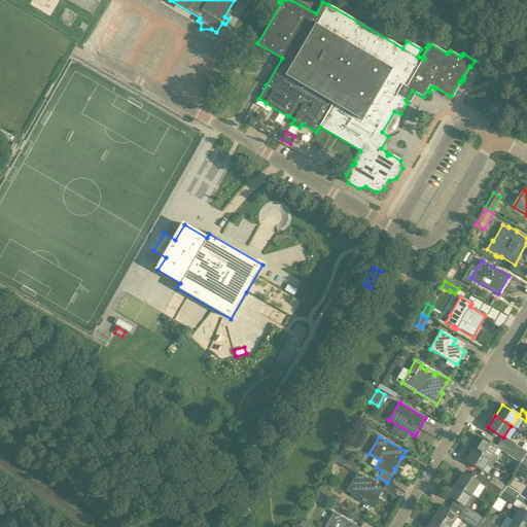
[(481,437),(473,449),(494,463),(498,457),(493,454),(496,448),(488,442),(484,440),(481,437)]
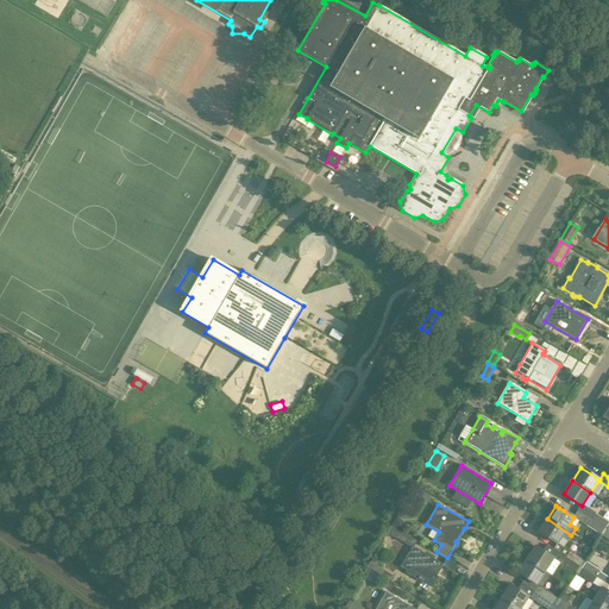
[(595,514),(591,520),(604,529),(608,523),(595,514)]
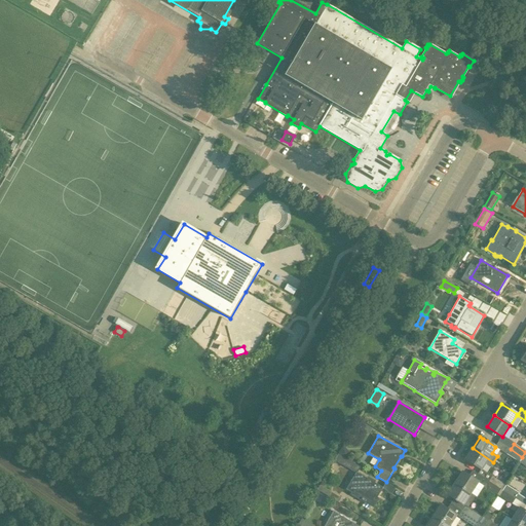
[(349,453),(345,448),(343,447),(339,454),(346,458),(349,453)]
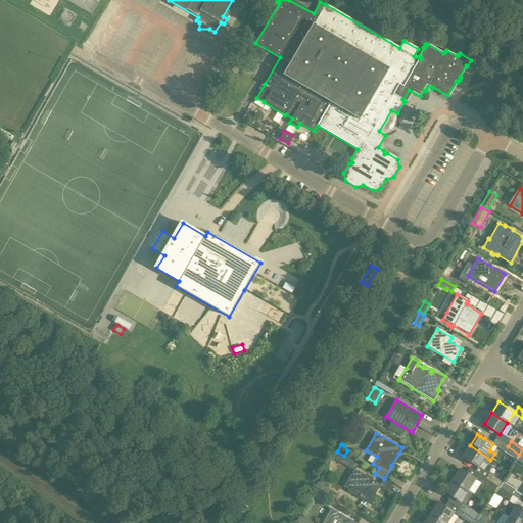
[(484,470),(490,460),(470,445),(463,457),(478,467),(479,467),(484,470)]
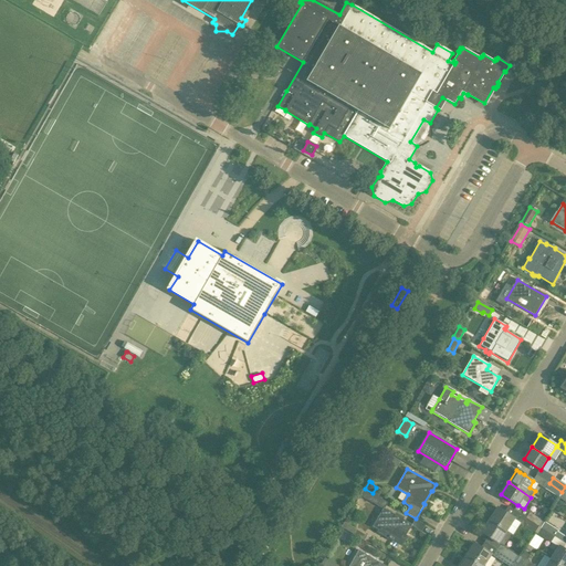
[(562,492),(548,483),(545,489),(558,498),(562,492)]
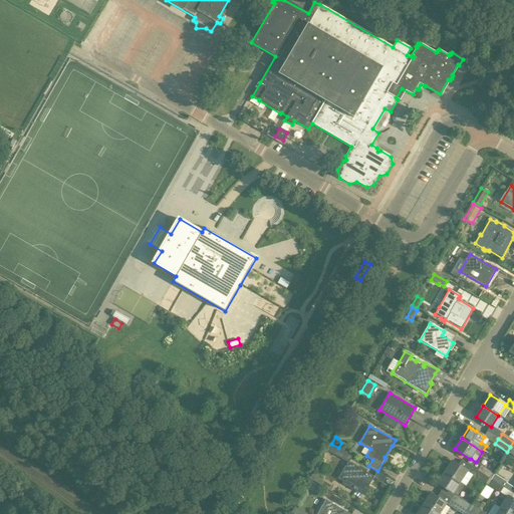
[(330,445),(327,451),(342,460),(345,454),(330,445)]
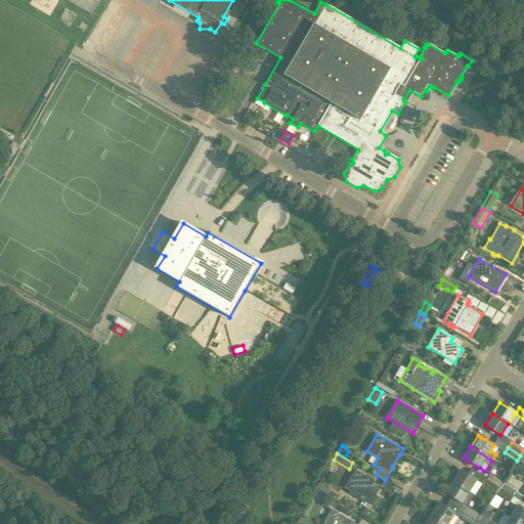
[(470,470),(467,475),(461,470),(453,481),(469,491),(475,495),(480,486),(487,490),(488,489),(495,493),(498,488),(486,480),(470,470)]
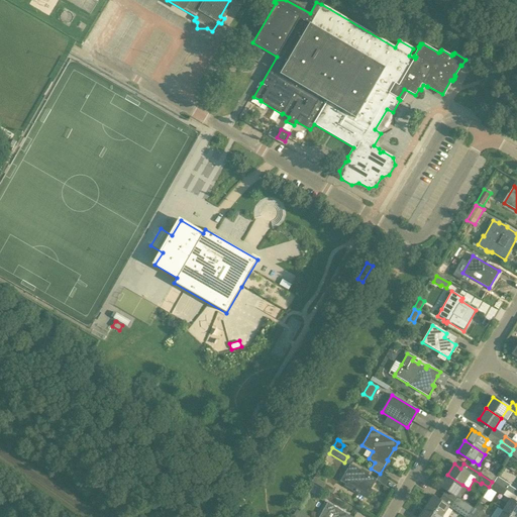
[(358,494),(359,493),(367,497),(377,480),(350,464),(340,482),(355,491),(354,492),(358,494)]
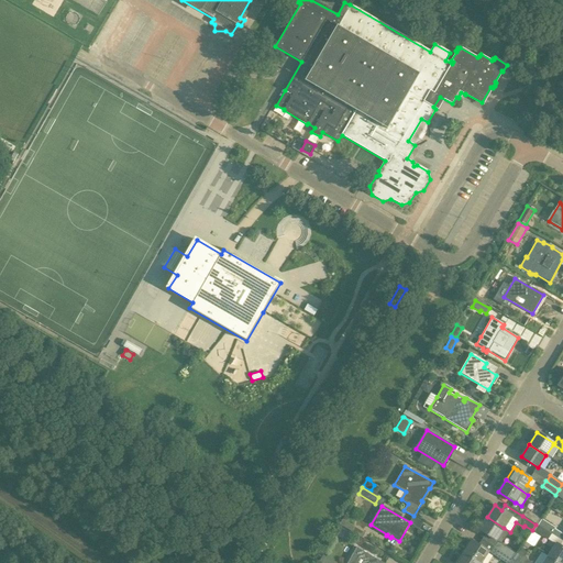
[(527,510),(522,516),(536,525),(540,519),(527,510)]
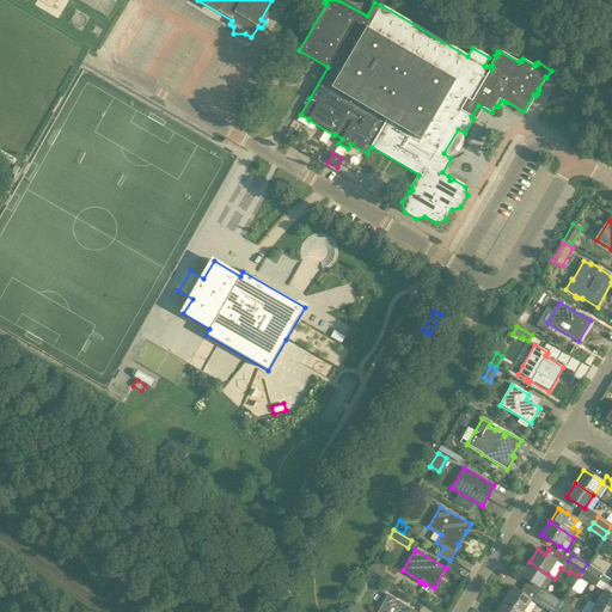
[(539,588),(548,574),(530,562),(520,576),(539,588)]
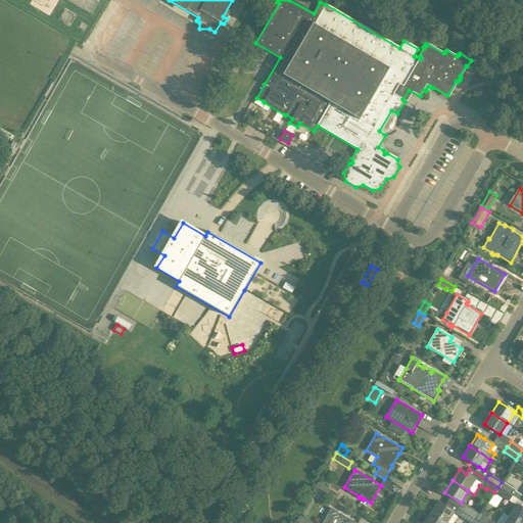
[(389,489),(392,485),(383,481),(381,485),(389,489)]
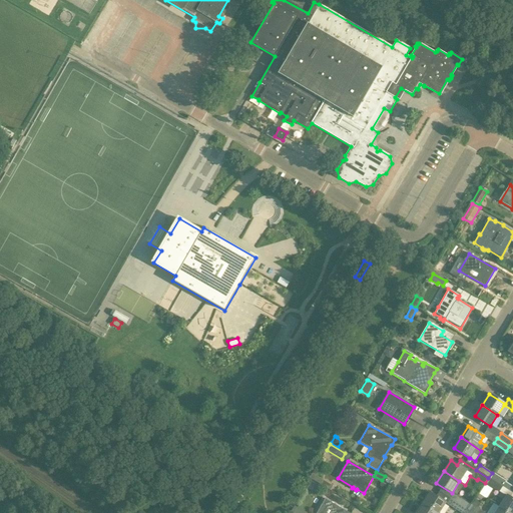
[(494,474),(491,479),(503,487),(506,482),(494,474)]
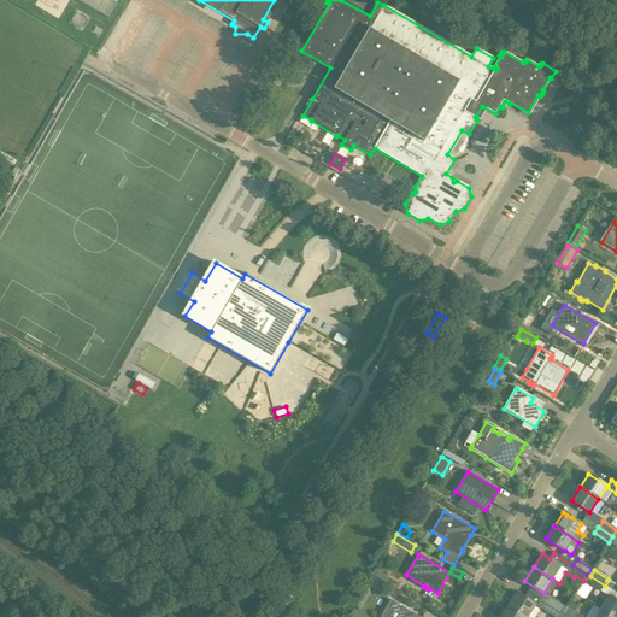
[(600,593),(605,586),(591,576),(586,582),(600,593)]
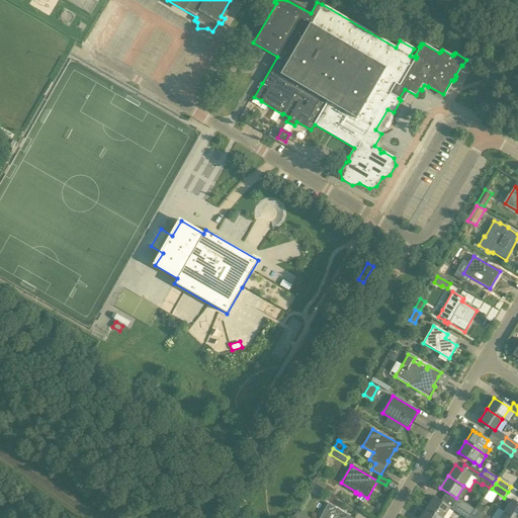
[(0,495),(0,501),(11,510),(14,505),(0,495)]
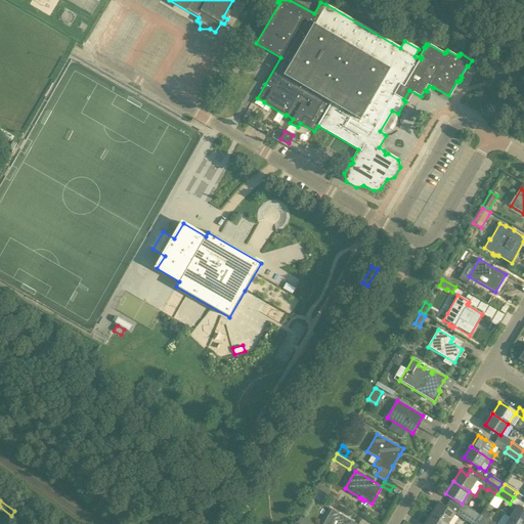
[(439,504),(431,515),(445,523),(447,523),(454,513),(439,504)]
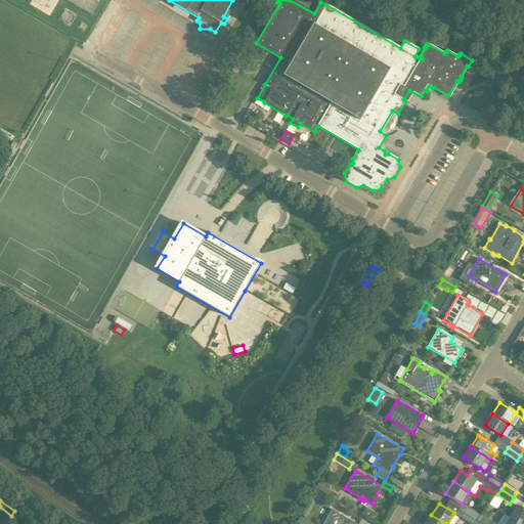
[(463,504),(460,510),(477,521),(480,515),(463,504)]
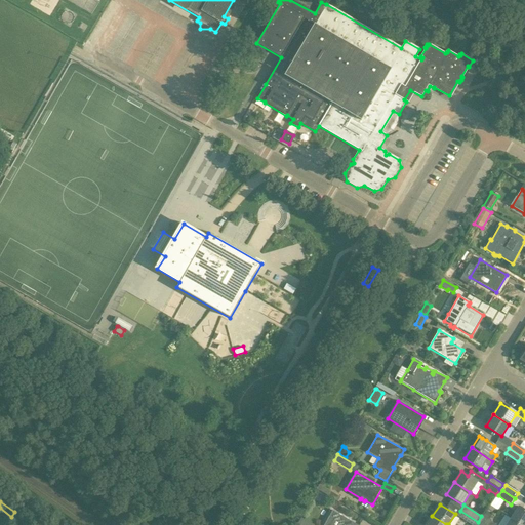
[(511,510),(507,516),(521,524),(524,524),(524,510),(519,507),(515,513),(511,510)]
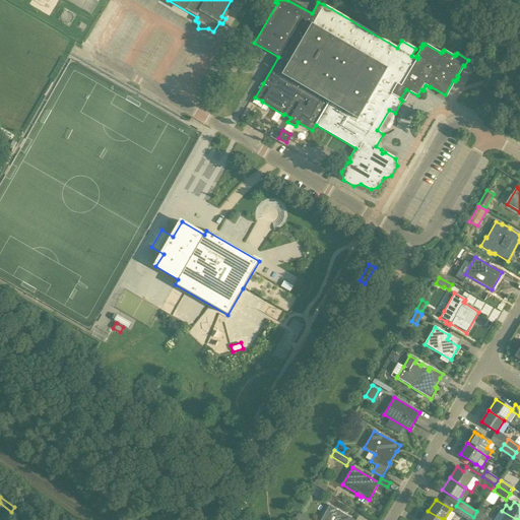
[(352,519),(329,506),(321,519),(352,519)]
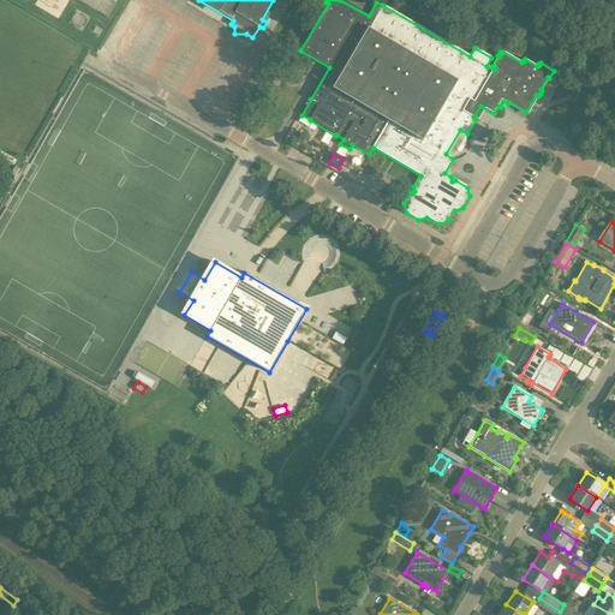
[(553,614),(556,614),(560,611),(539,598),(536,603),(553,614)]
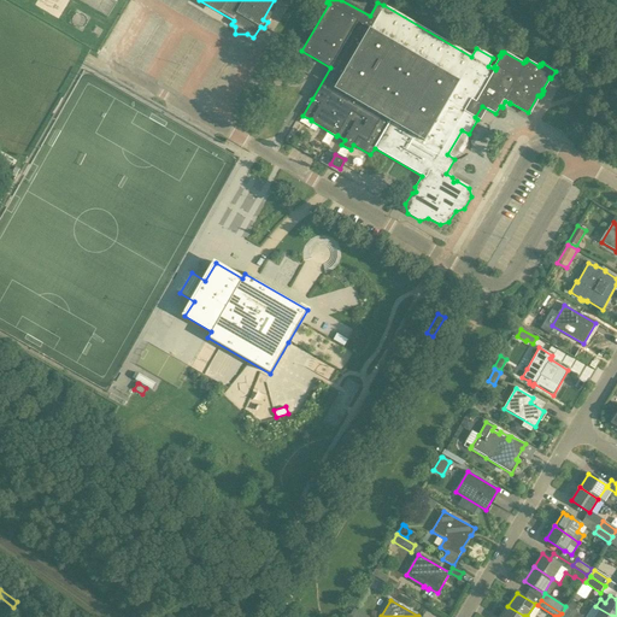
[(573,601),(564,615),(569,616),(582,616),(574,611),(579,605),(573,601)]
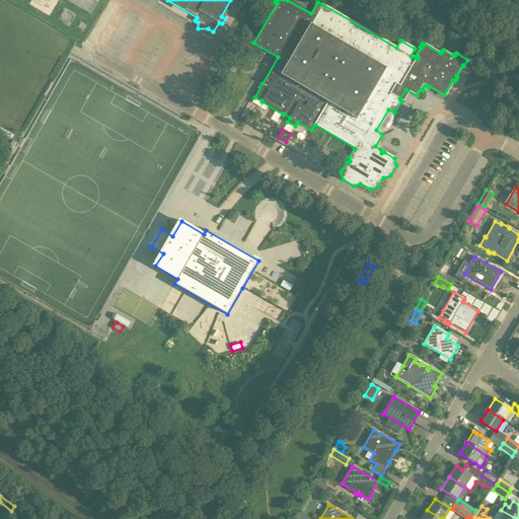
[(441,518),(427,510),(421,518),(441,518)]
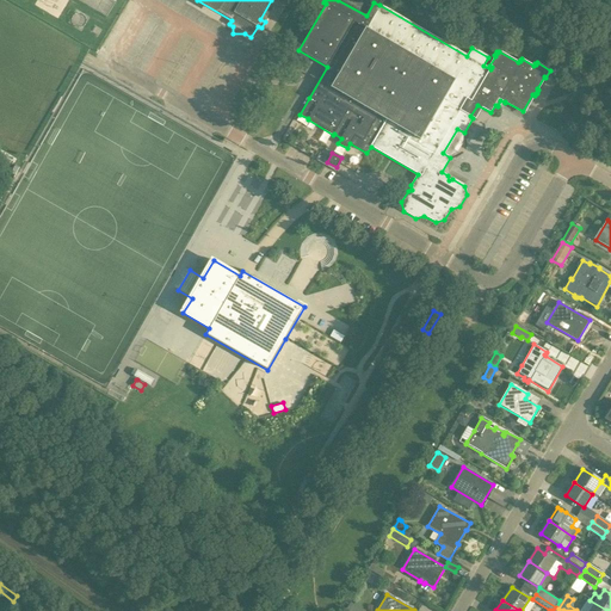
[(606,610),(590,600),(590,602),(594,604),(590,610),(606,610)]
